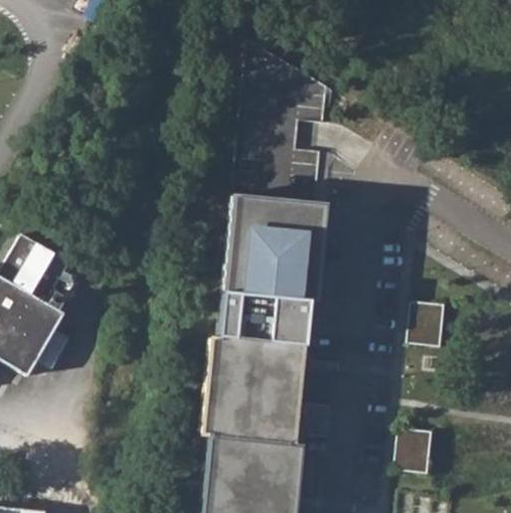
[(335,167),(336,149),(299,149),(299,187),(318,187),(318,167),(335,167)]
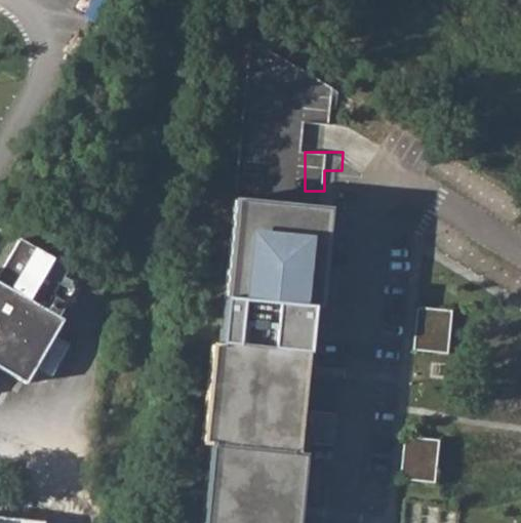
[(235,201),(207,448),(214,448),(297,456),(311,312),(318,312),(330,211),(235,201)]
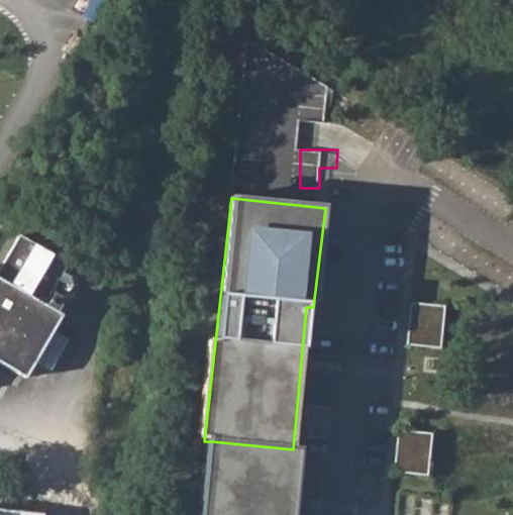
[(0,358),(27,375),(37,358),(53,368),(70,337),(55,328),(64,313),(46,303),(70,261),(21,232),(0,270),(0,358)]
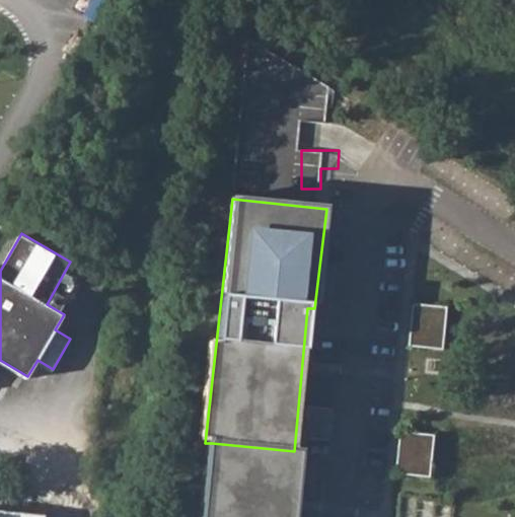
[(450,305),(416,302),(412,345),(446,348),(450,305)]
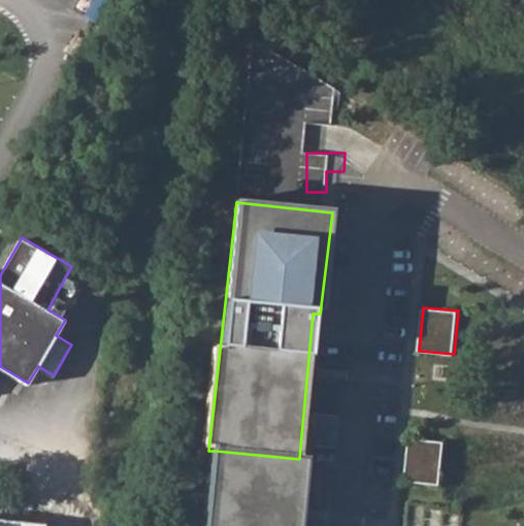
[(446,440),(411,437),(406,480),(440,484),(446,440)]
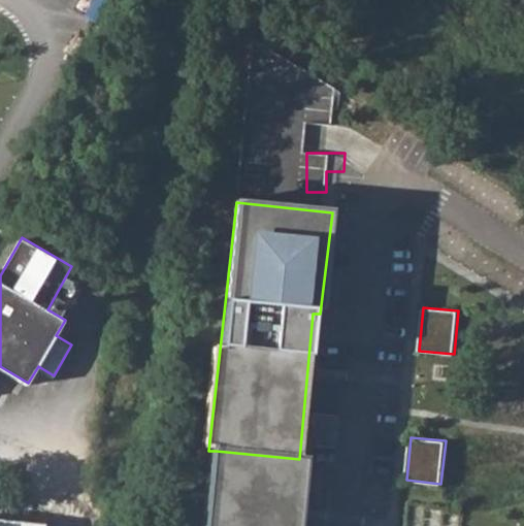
[(292,525),(299,459),(216,451),(206,525),(292,525)]
